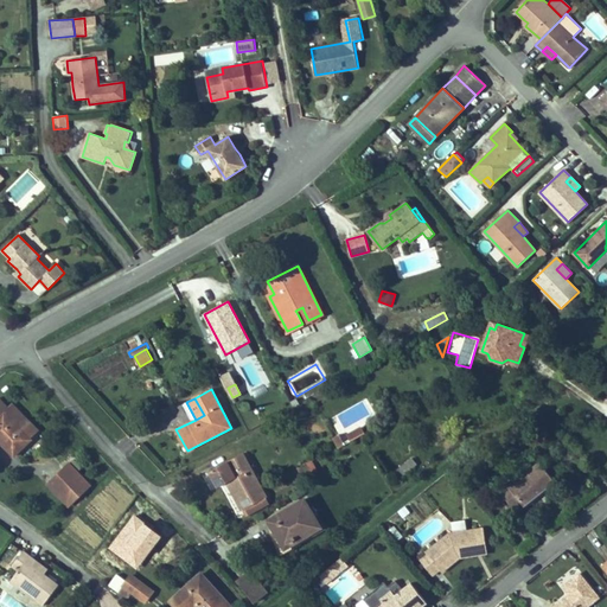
[(31,440),(17,425),(25,417),(13,404),(8,409),(0,400),(0,441),(1,442),(2,441),(16,454),(31,440)]
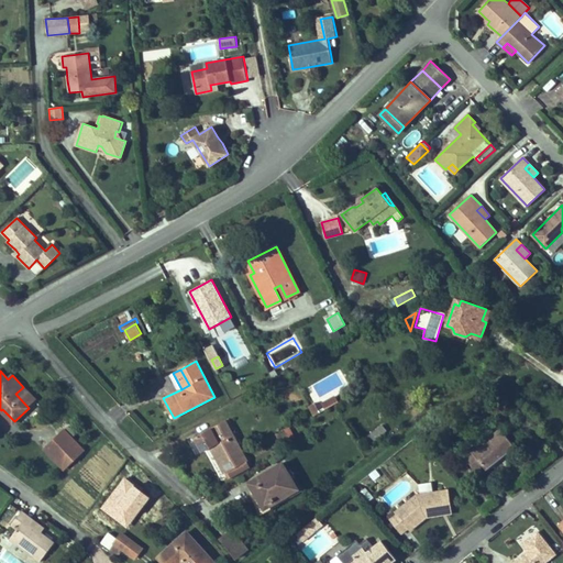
[(36,400),(23,387),(15,394),(29,408),(36,400)]
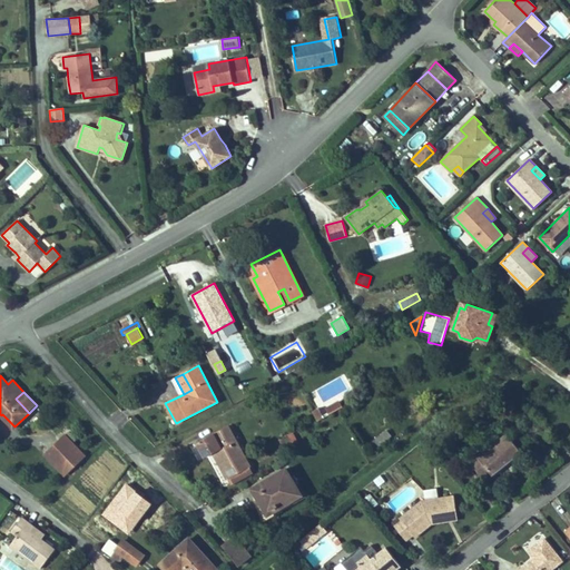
[(331,414),(343,408),(340,401),(327,409),(331,414)]
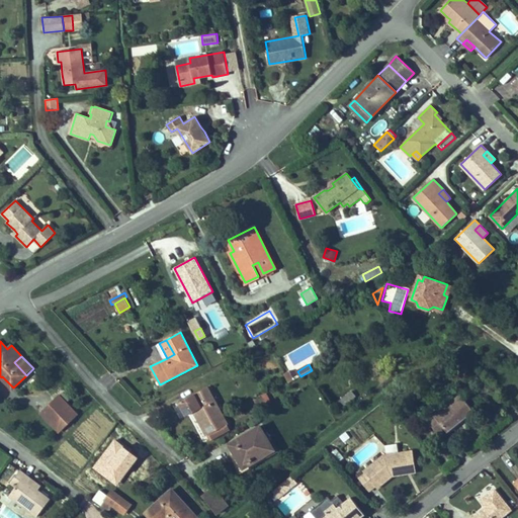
[(294,379),(289,370),(284,373),(289,382),(294,379)]
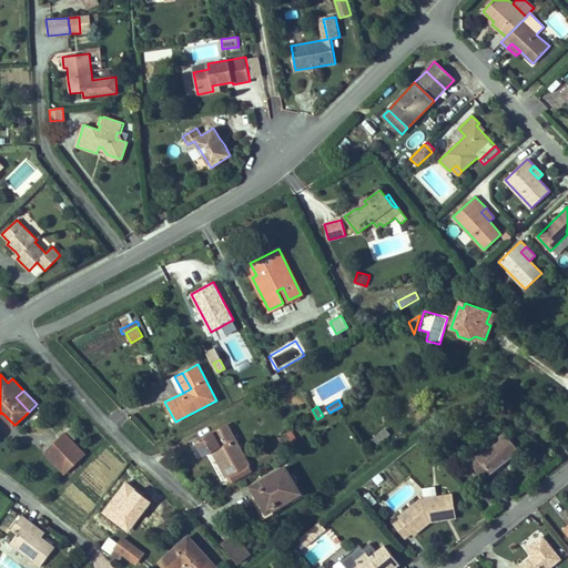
[(14,425),(2,413),(1,414),(13,426),(14,425)]
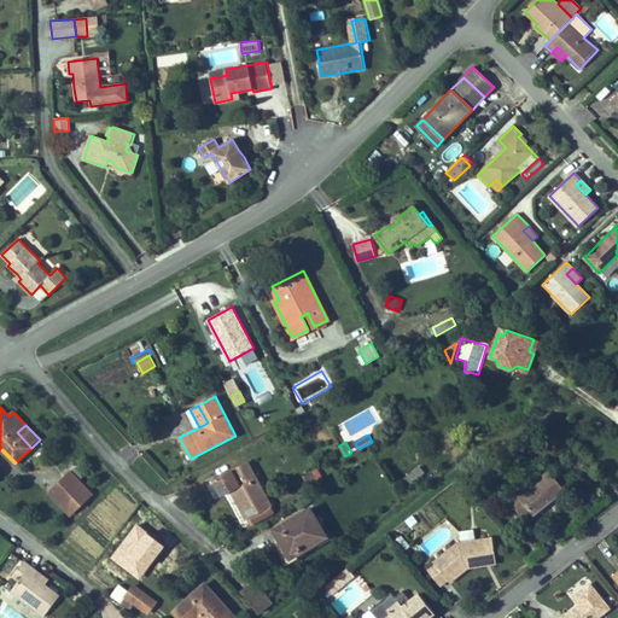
[(272,506),(248,461),(214,479),(220,491),(228,487),(231,491),(246,519),(248,519),(251,524),(274,512),(270,507),(272,506)]
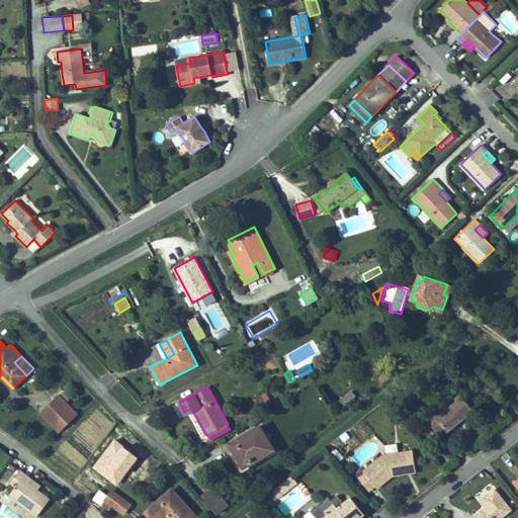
[(341,408),(356,396),(352,391),(337,403),(341,408)]
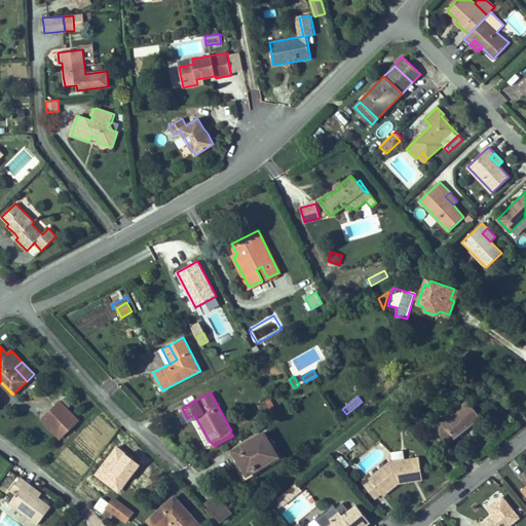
[(60,438),(78,420),(68,409),(71,406),(64,399),(42,419),(60,438)]
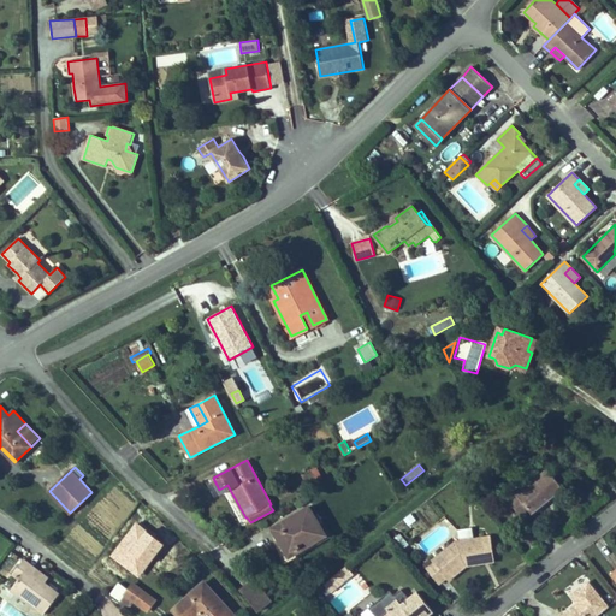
[(320,477),(314,468),(311,471),(315,480),(320,477)]
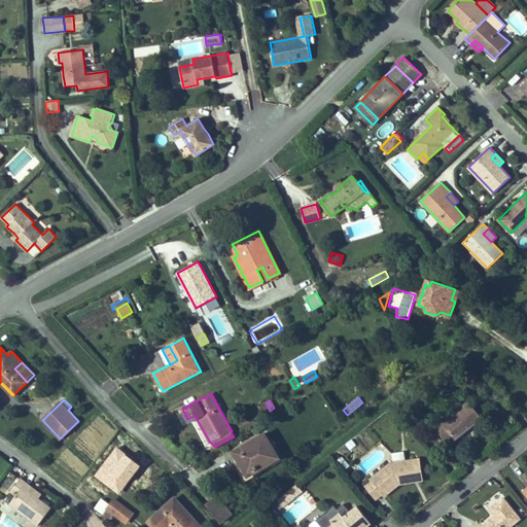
[(455,438),(482,418),(468,401),(435,427),(446,442),(453,435),(455,438)]
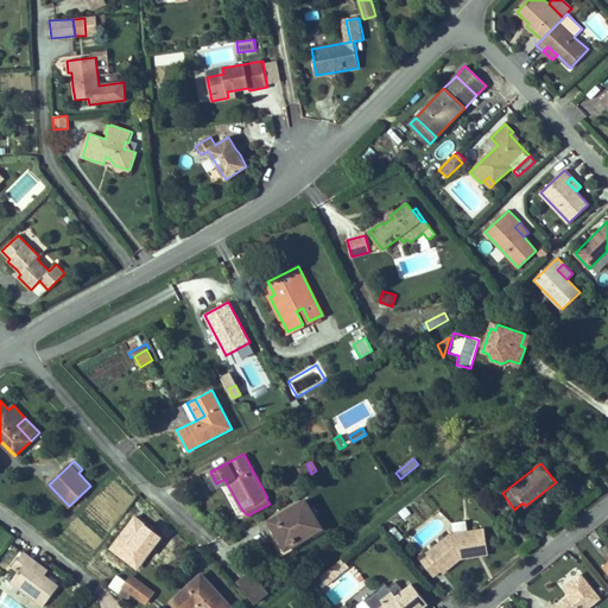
[(311,474),(306,464),(298,469),(304,479),(311,474)]
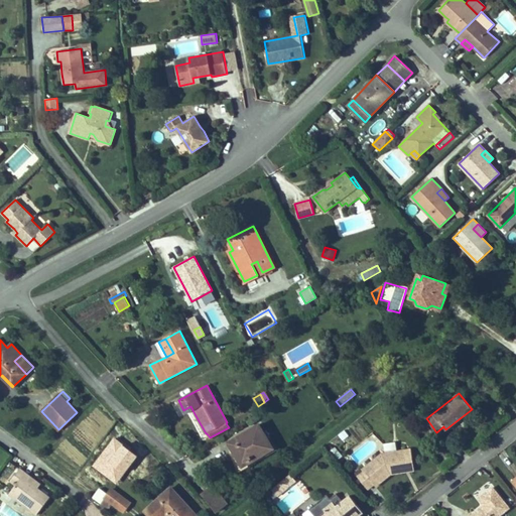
[(273,448),(259,424),(229,442),(240,463),(257,453),(259,456),(273,448)]
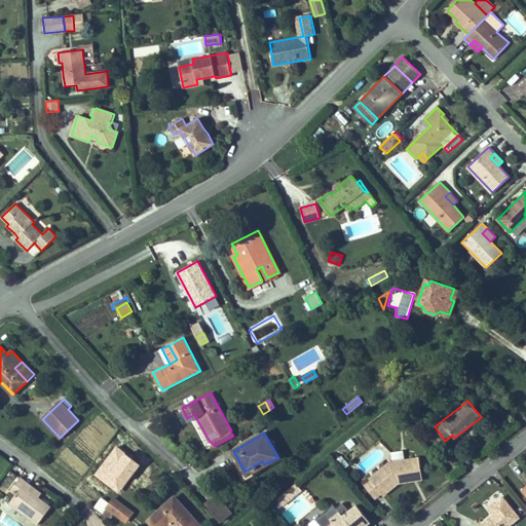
[(421,479),(418,457),(414,458),(417,477),(399,480),(397,481),(399,483),(421,479)]
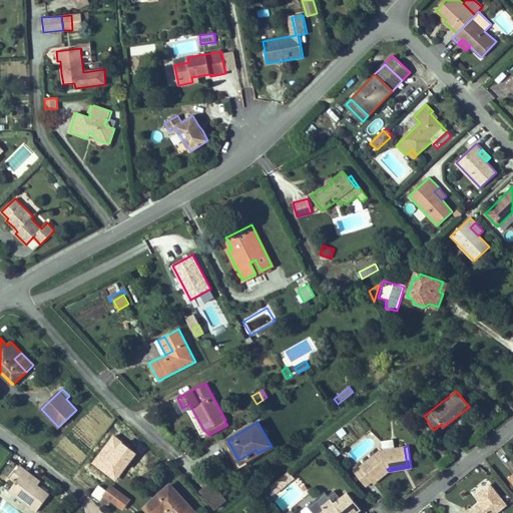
[(389,468),(407,465),(404,447),(380,451),(360,467),(359,465),(354,470),(356,473),(356,474),(366,486),(372,481),(373,483),(389,471),(387,469),(389,468)]
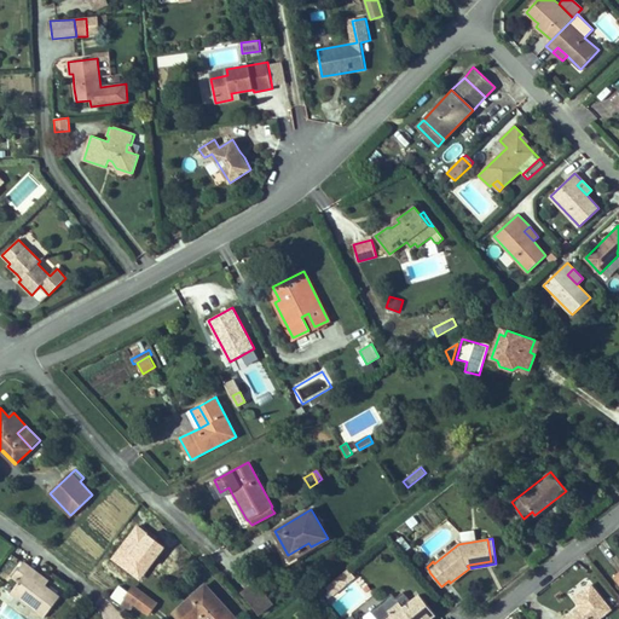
[(44,618),(59,596),(45,585),(34,577),(38,572),(23,562),(12,577),(19,582),(11,593),(44,618)]
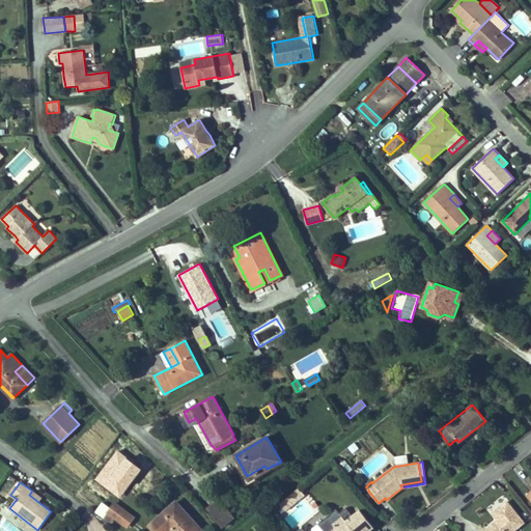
[(294,503),(304,495),(299,487),(288,497),(294,503)]
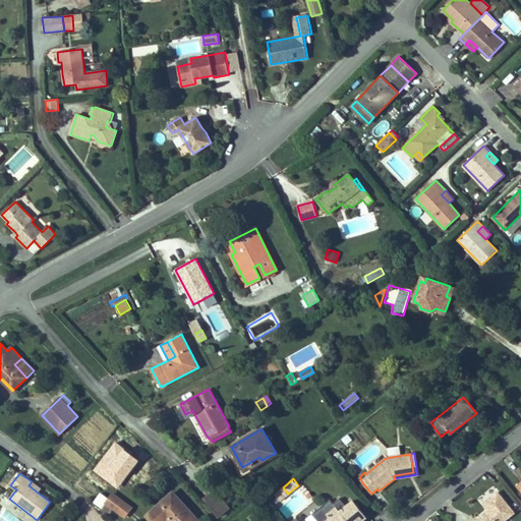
[(38,493),(41,488),(32,481),(29,485),(38,493)]
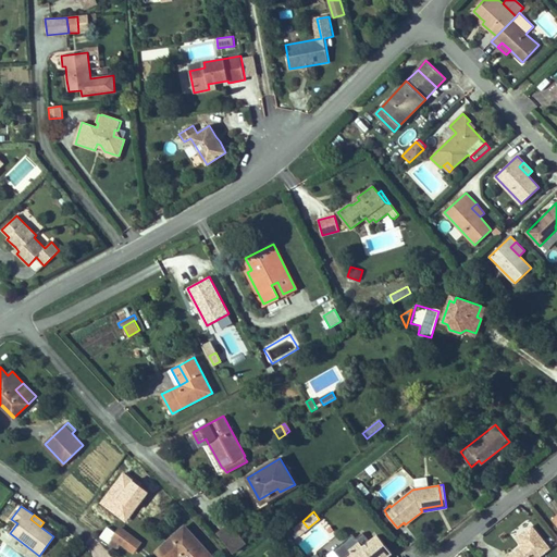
[(299,535),(308,528),(302,521),(294,528),(299,535)]
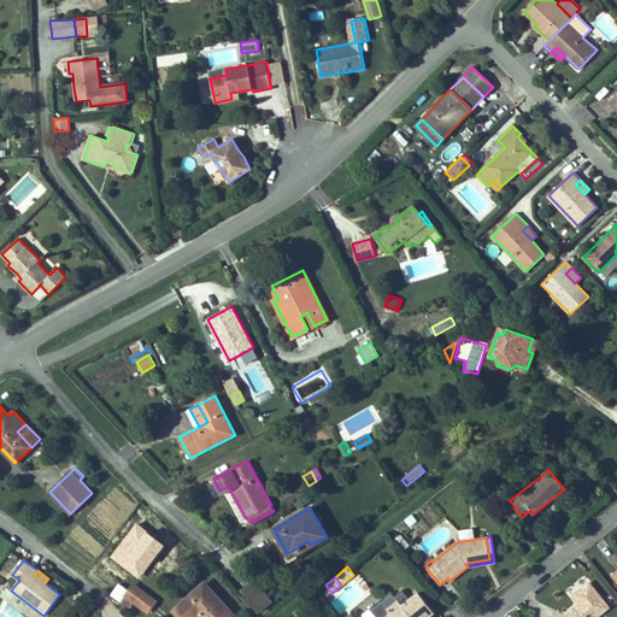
[(271,603),(254,581),(242,591),(259,612),(271,603)]
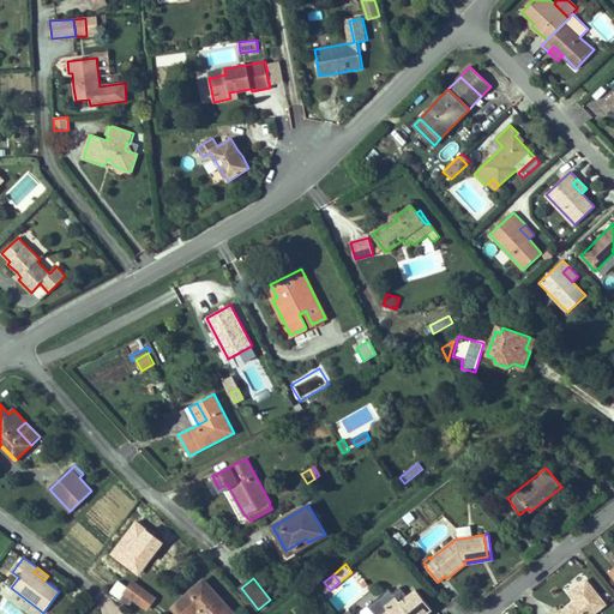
[(235,613),(203,581),(173,608),(178,613),(186,613),(194,607),(198,611),(197,613),(198,613),(235,613)]
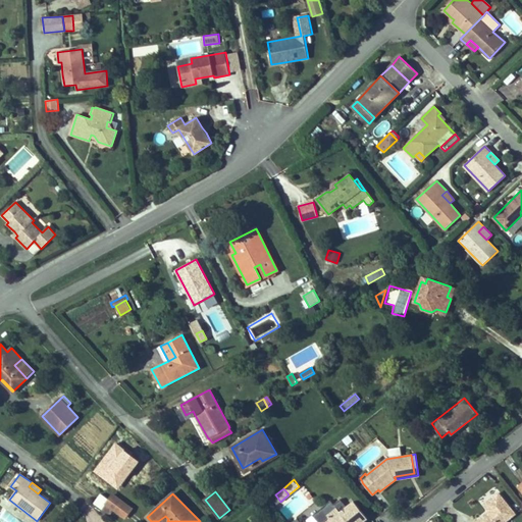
[(504,521),(515,514),(499,493),(484,505),(490,511),(476,521),(504,521)]
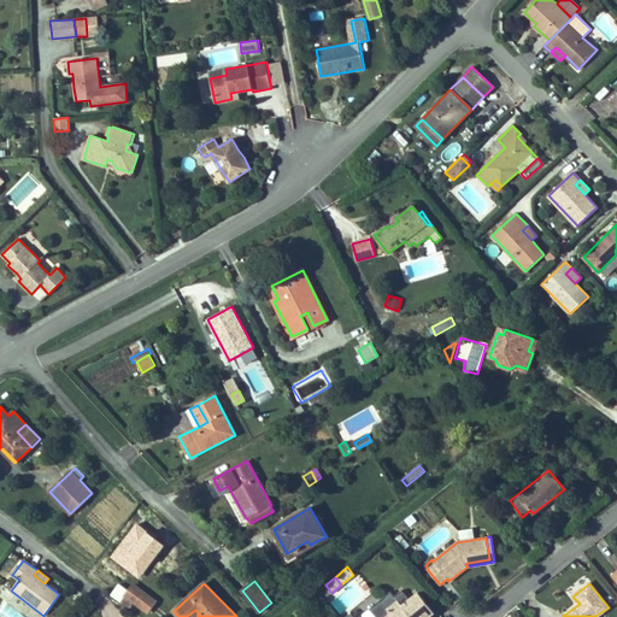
[(156,600),(134,585),(125,595),(131,600),(147,611),(156,600)]
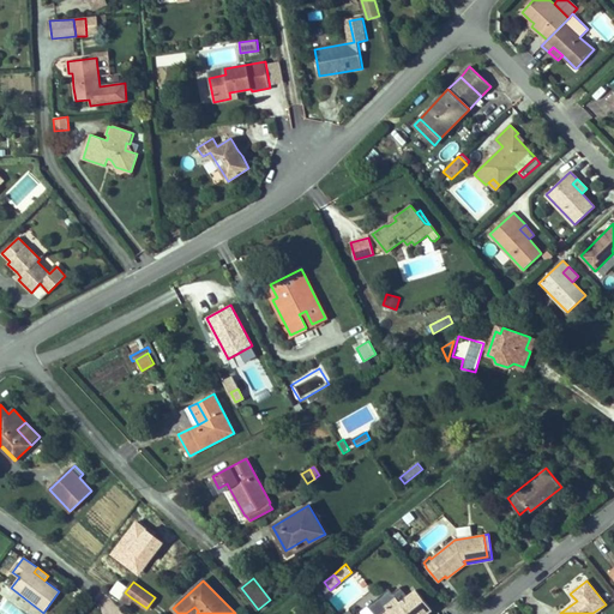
[(425,613),(432,609),(416,590),(408,596),(401,587),(392,593),(389,589),(368,606),(374,613),(425,613)]
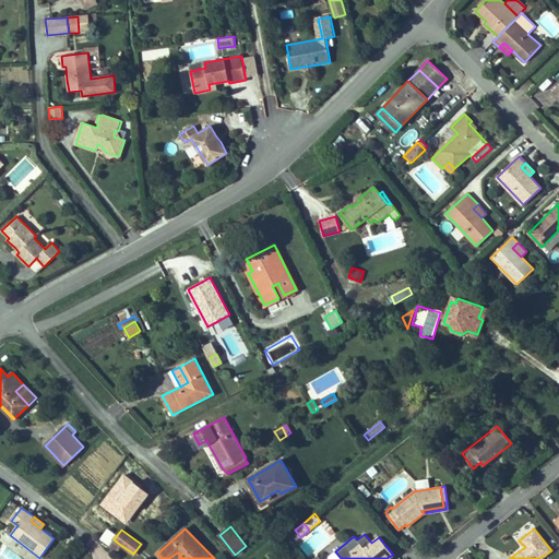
[(115,550),(119,544),(114,539),(109,546),(115,550)]
